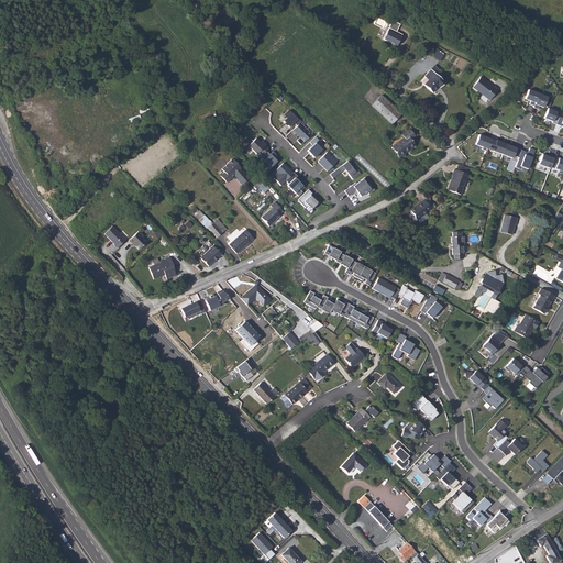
[(393,20),(383,37),(397,45),(403,34),(396,31),(399,23),(393,20)]
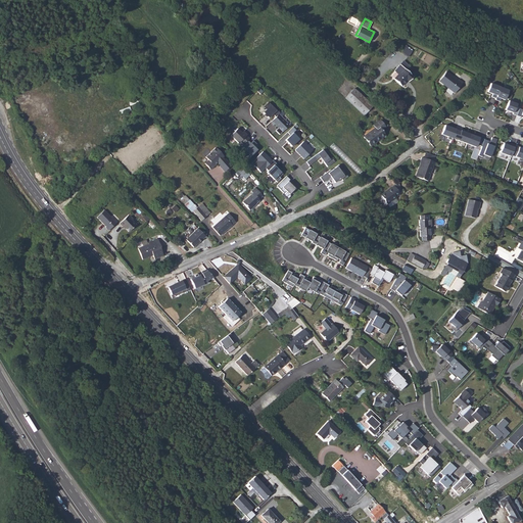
[(413,50),(406,46),(401,52),(409,56),(413,50)]
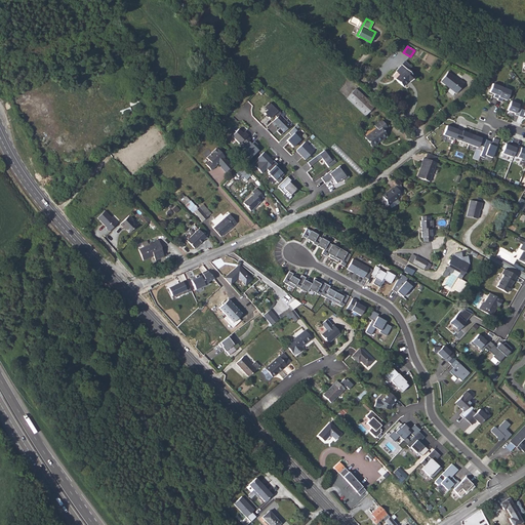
[(404,63),(401,67),(407,73),(410,69),(404,63)]
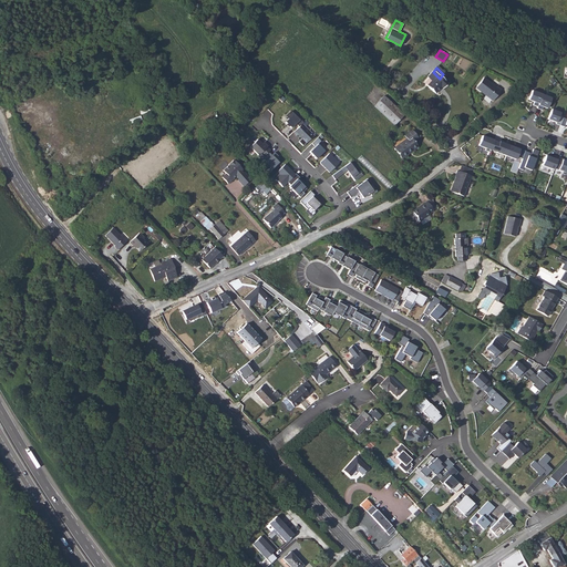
[(431,82),(426,86),(434,94),(440,89),(442,90),(446,85),(440,79),(433,72),(426,79),(431,82)]
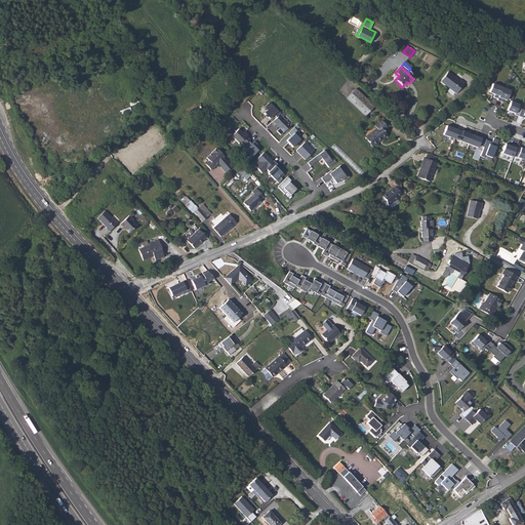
[(459,80),(448,71),(440,81),(456,93),(465,82),(460,79),(459,80)]
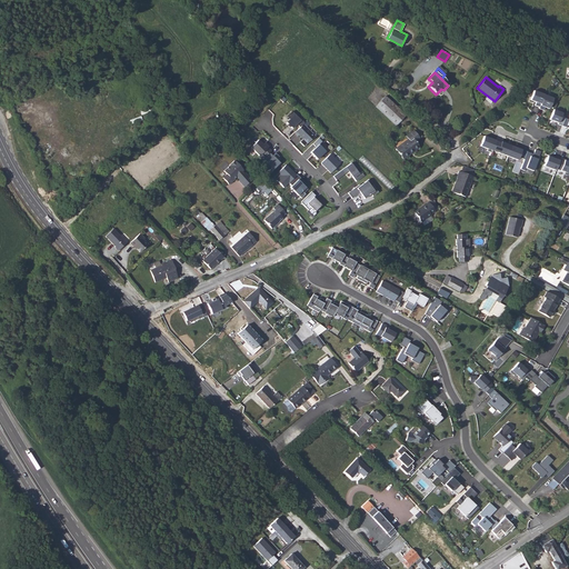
[(535,89),(530,99),(537,101),(536,105),(540,107),(545,95),(545,93),(535,89)]
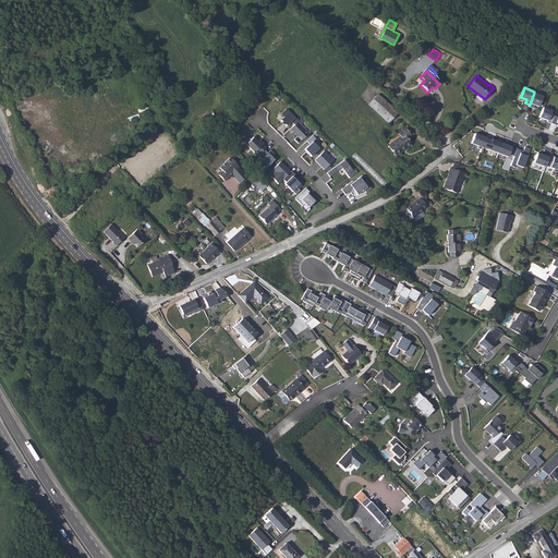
[(543,96),(534,93),(529,106),(534,108),(534,106),(538,107),(543,96)]
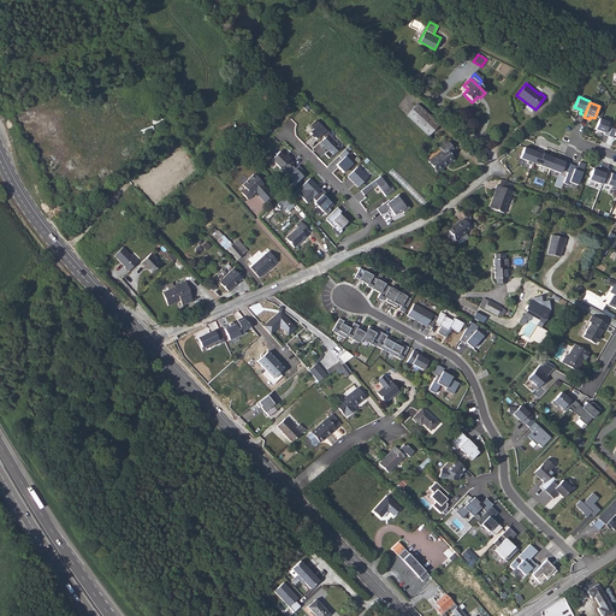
[(440,126),(419,105),(408,114),(430,136),(440,126)]
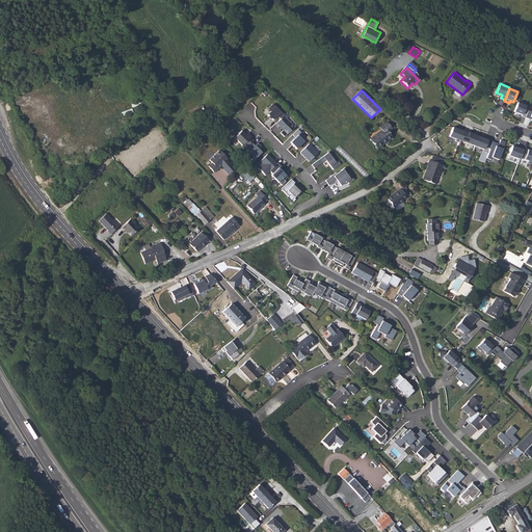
[(517,101),(514,110),(523,114),(522,115),(526,117),(528,110),(529,108),(525,107),(526,104),(517,101)]
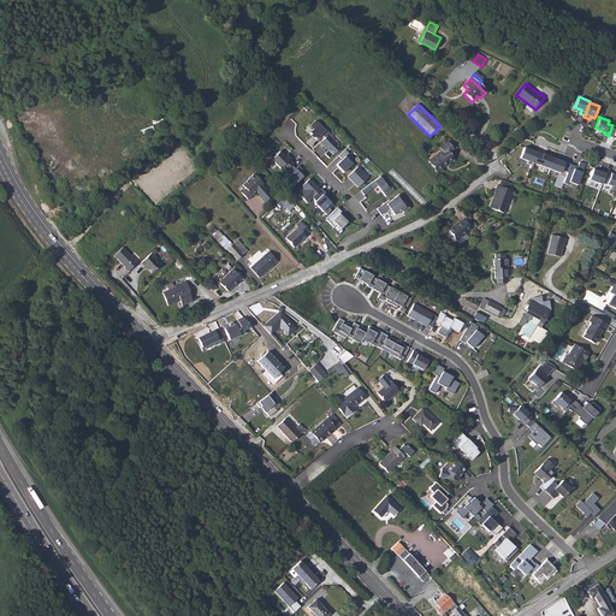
[(320,134),(325,137),(327,135),(330,132),(317,120),(312,125),(313,128),(309,131),(315,137),(320,134)]
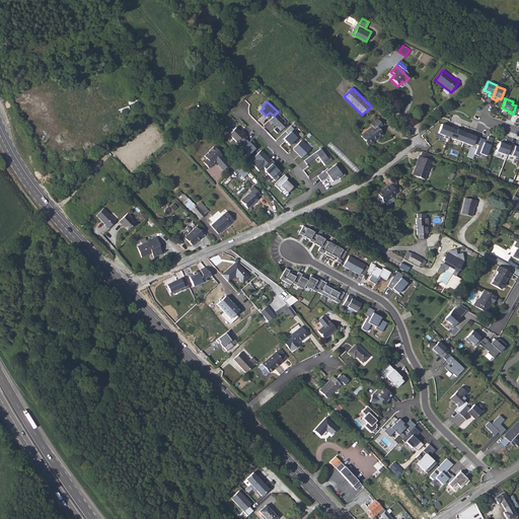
[(274,116),(269,121),(276,127),(274,130),(277,134),(287,124),(276,114),(274,116)]
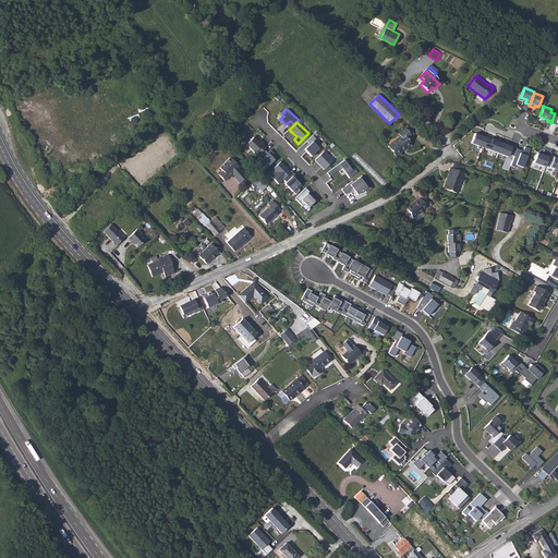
[(412,136),(405,129),(398,134),(400,137),(387,146),(395,157),(411,145),(407,140),(412,136)]
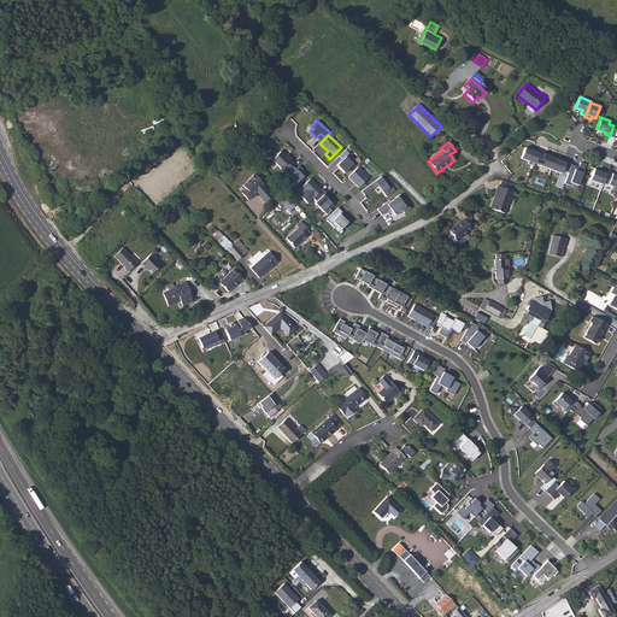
[(538,152),(524,147),(519,159),(534,164),(538,152)]
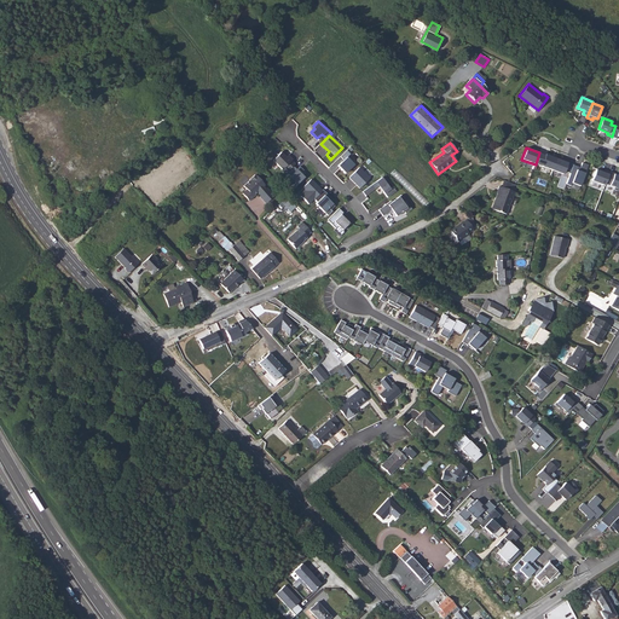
[(281,151),(272,160),(283,169),(284,167),(288,171),(293,165),(295,163),(291,160),(293,158),(288,154),(285,156),(281,151)]
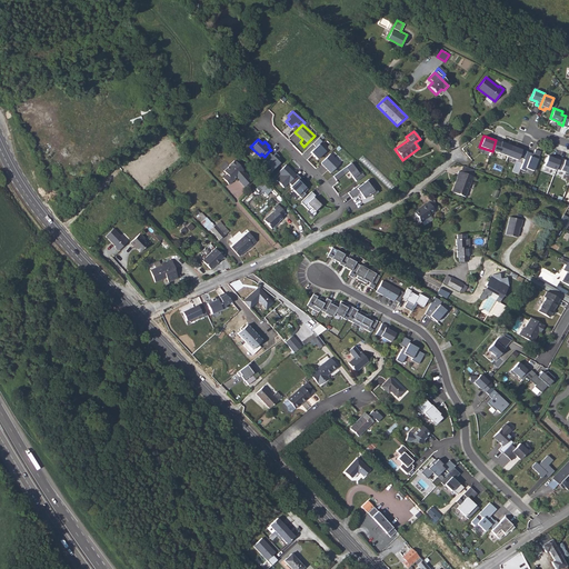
[(511,146),(496,140),(492,151),(507,157),(511,146)]
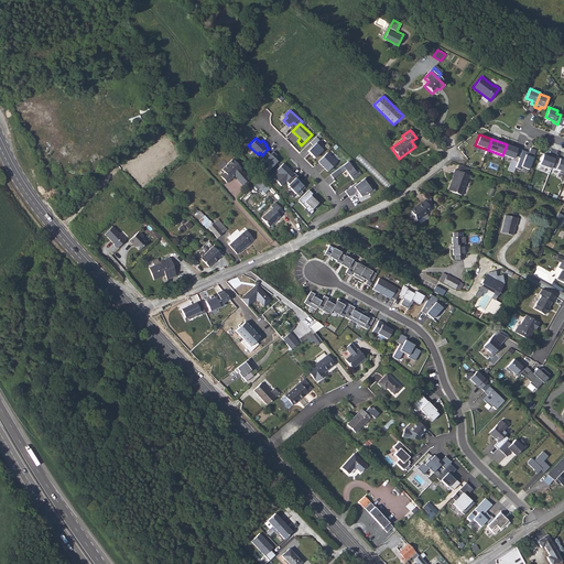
[(315,142),(307,150),(314,158),(322,149),(315,142)]
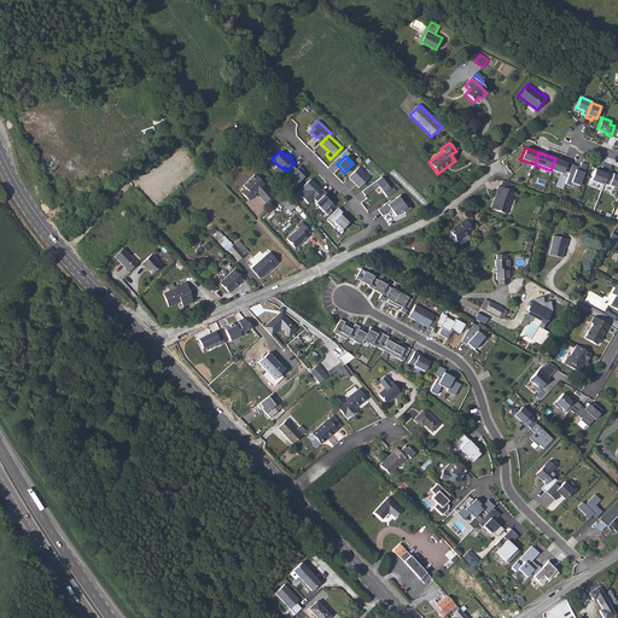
[(567,163),(555,158),(551,170),(563,175),(567,163)]
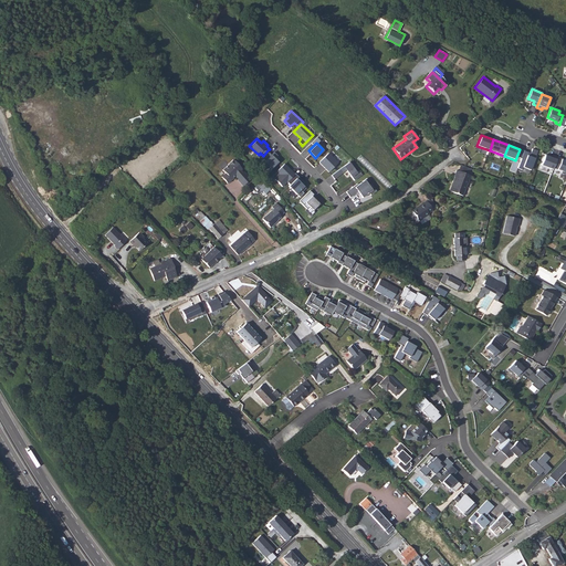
[(268,150),(263,156),(261,158),(264,160),(261,164),(265,167),(268,165),(271,167),(279,160),(274,157),(278,155),(273,150),(270,153),(268,150)]
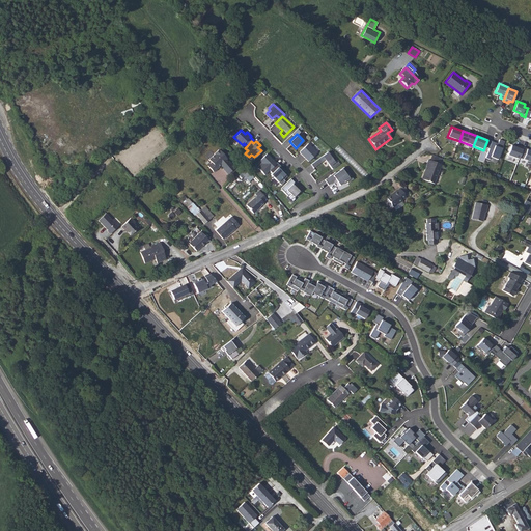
[(493,141),(485,157),(490,159),(491,156),(498,159),(502,147),(495,144),(496,142),(493,141)]
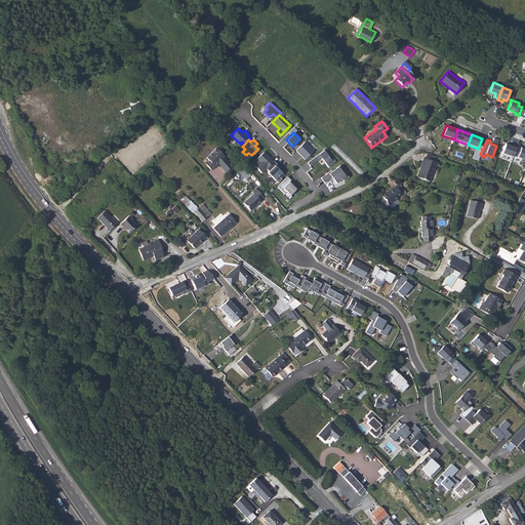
[(305,140),(295,150),(305,159),(314,150),(305,140)]
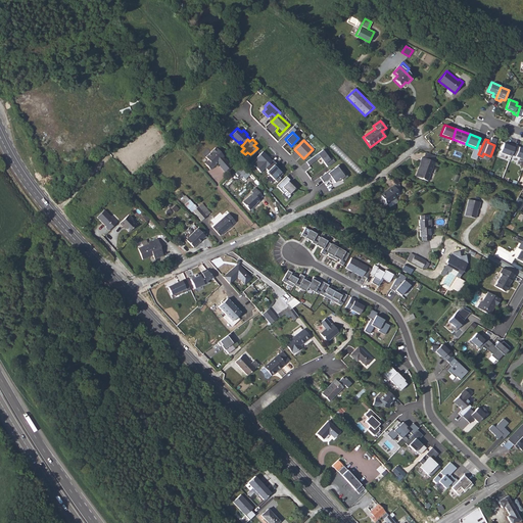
[(505,142),(501,151),(511,155),(515,146),(505,142)]
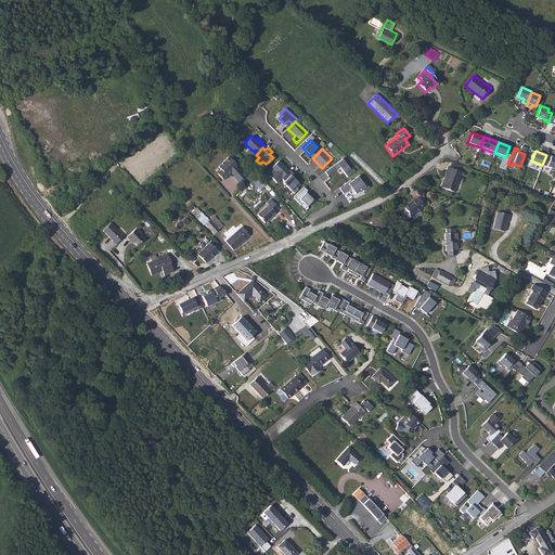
[(352,156),(381,184),(384,181),(356,153),(352,156)]
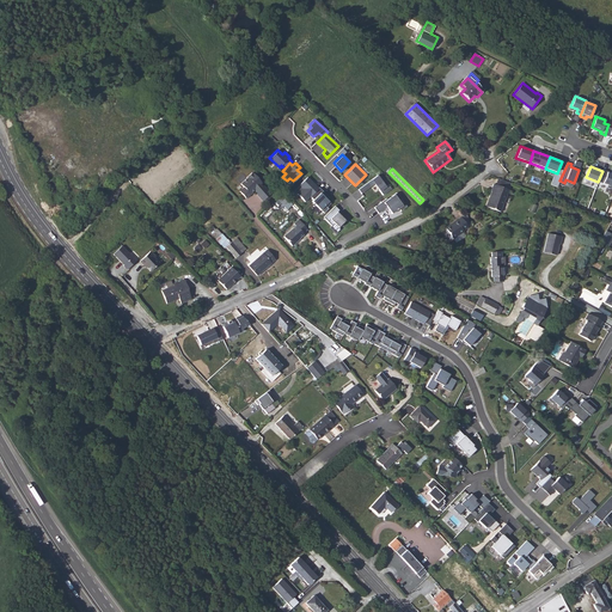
[(263,201),(271,194),(264,187),(263,188),(261,184),(262,183),(252,173),(248,177),(248,178),(242,184),(245,188),(240,191),(246,199),(254,193),(252,191),(255,190),(258,194),(257,194),(263,201)]
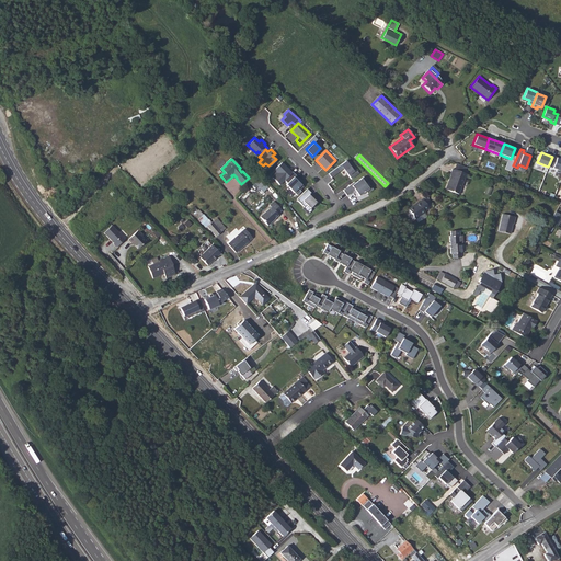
[(345,160),(336,167),(340,171),(343,169),(348,174),(354,170),(345,160)]
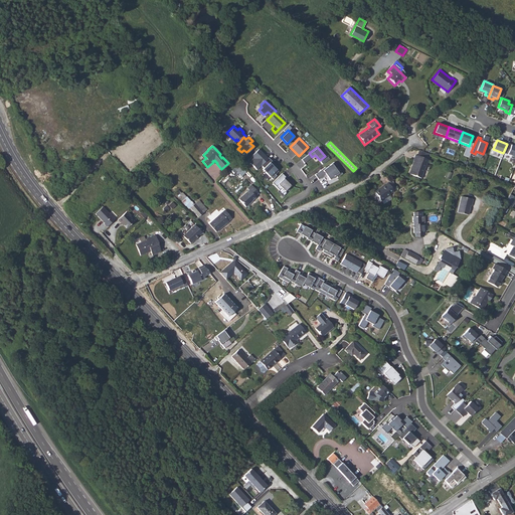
[(268,158),(258,148),(250,155),(253,158),(249,163),(256,170),(261,165),(268,158)]
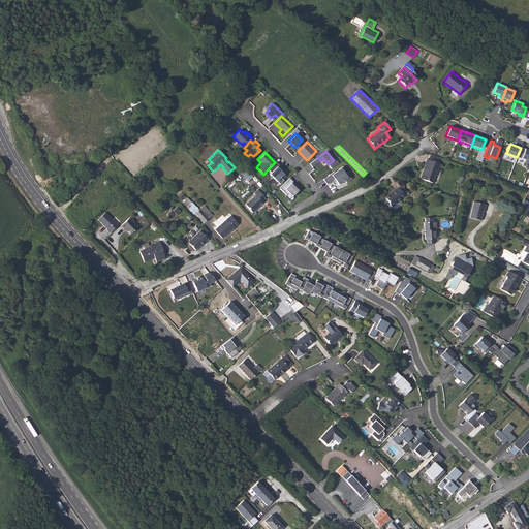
[(433,156),(431,159),(442,164),(444,161),(433,156)]
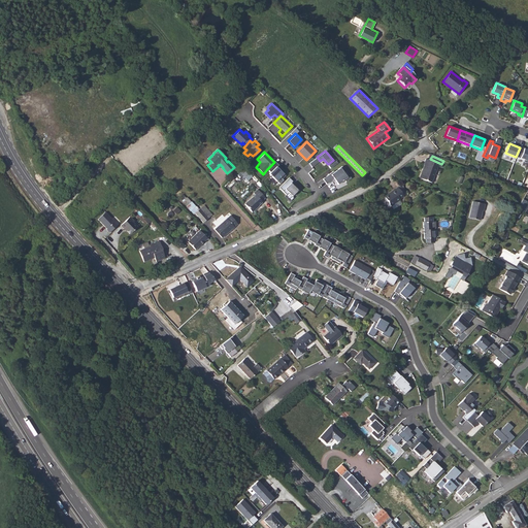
[(441,164),(430,159),(429,159),(426,165),(428,166),(422,178),(434,184),(442,164),(441,164)]
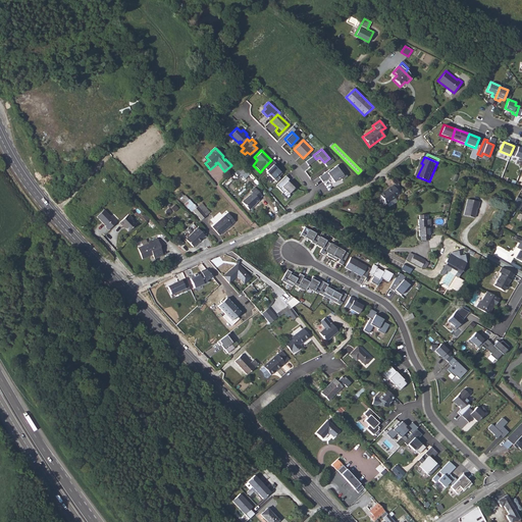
[(271,160),(264,167),(266,169),(265,170),(273,178),(280,171),(278,169),(280,168),(272,159),(271,160)]
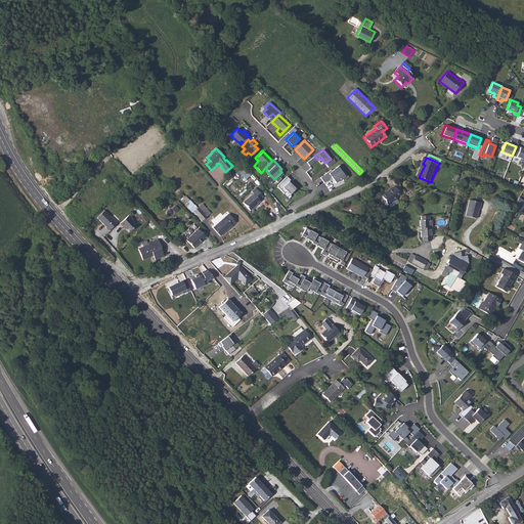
[(329,171),(320,177),(324,182),(331,177),(336,182),(345,175),(338,165),(329,172),(329,171)]
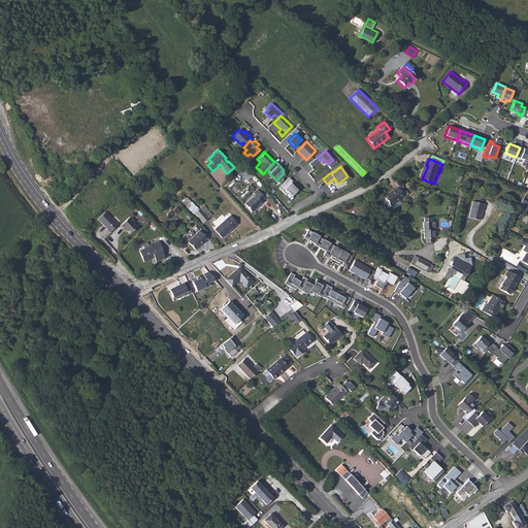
[(289,177),(279,187),(286,194),(289,192),(292,195),(297,189),(291,184),(293,180),(289,177)]
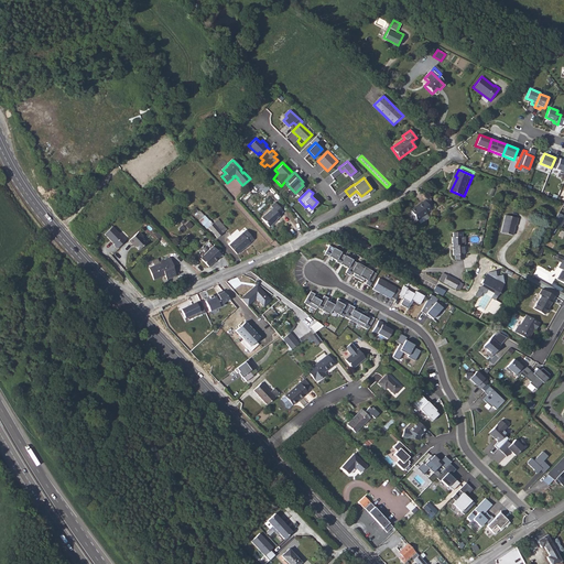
[(437,204),(435,202),(431,205),(426,199),(422,202),(423,203),(414,210),(416,214),(413,217),(416,221),(420,219),(421,219),(430,213),(430,212),(434,208),(433,207),(437,204)]
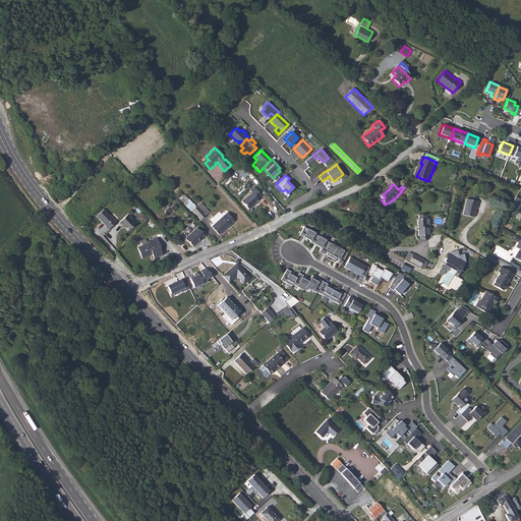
[(249,190),(251,191),(241,200),(248,209),(252,205),(251,204),(257,197),(256,196),(261,193),(253,186),(249,190)]
